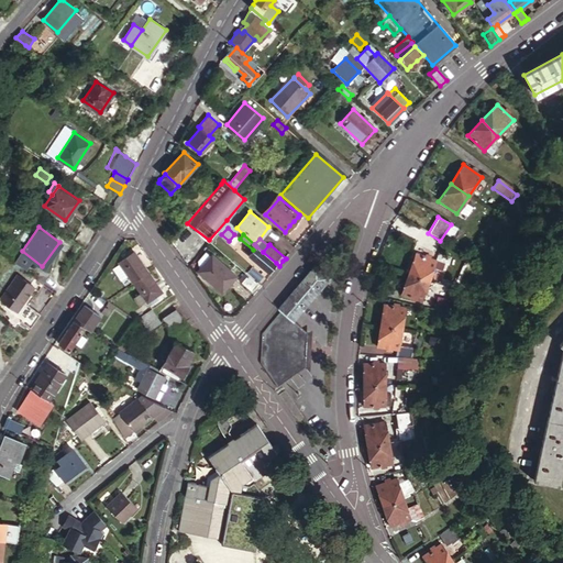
[(267,272),(276,263),(263,252),(256,246),(253,250),(249,255),(267,272)]
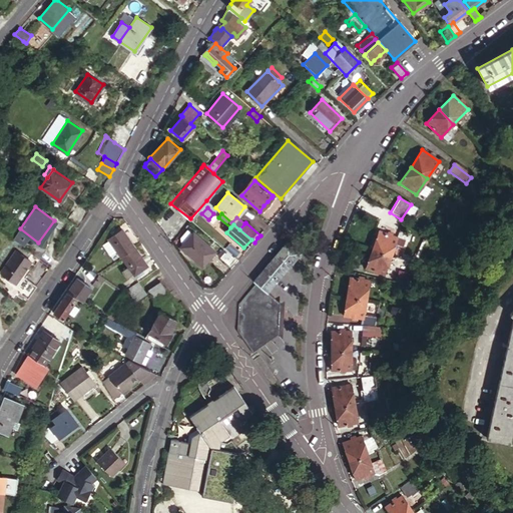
[(120,258),(135,248),(122,229),(108,239),(120,258)]
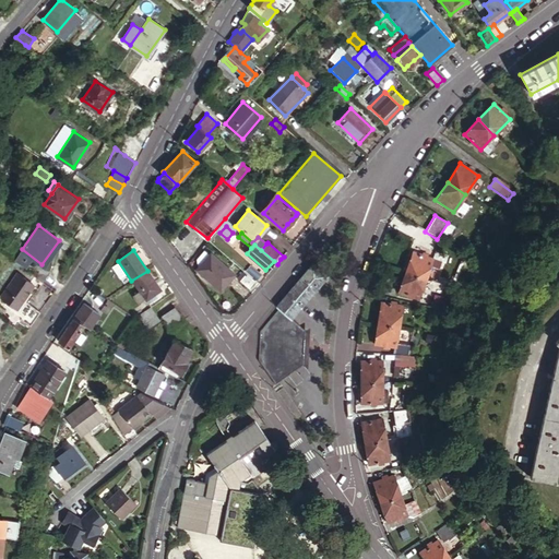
[(195,264),(198,266),(209,254),(203,250),(195,259),(195,264)]
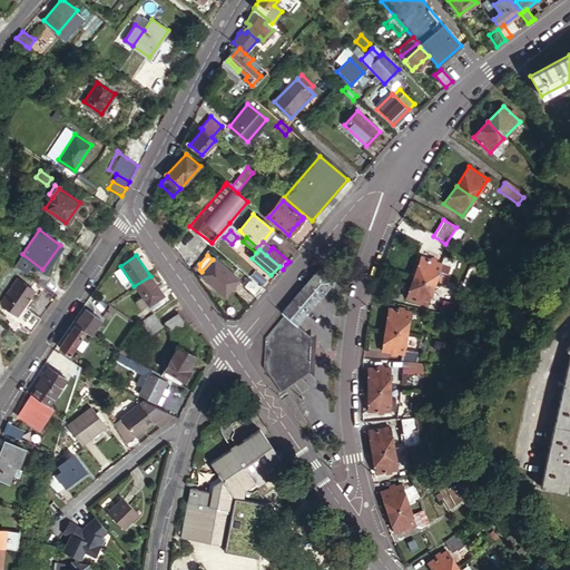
[(443,255),(440,263),(450,266),(452,258),(443,255)]
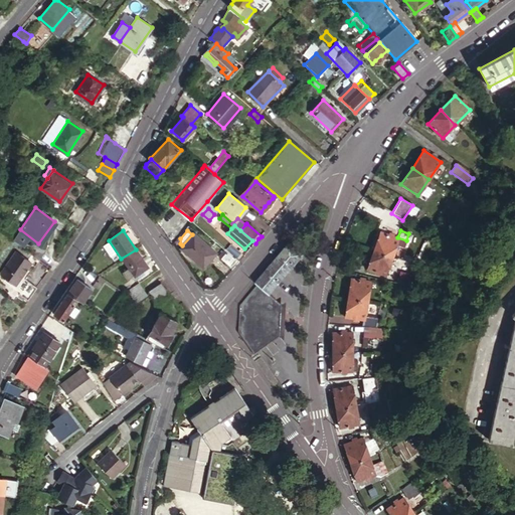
[(371,249),(390,255),(393,245),(396,237),(377,231),(371,249)]
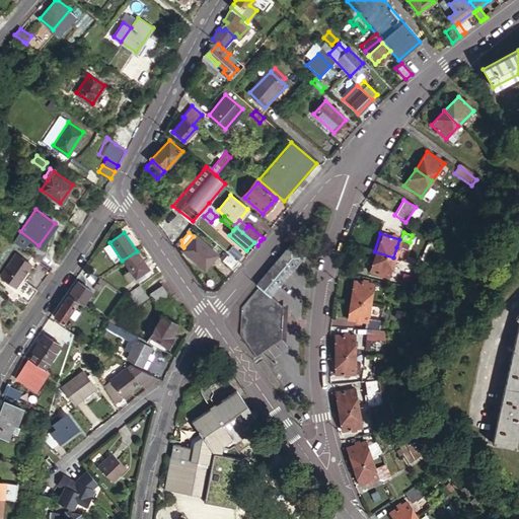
[(194,236),(183,247),(182,249),(204,269),(216,253),(195,235),(194,236)]
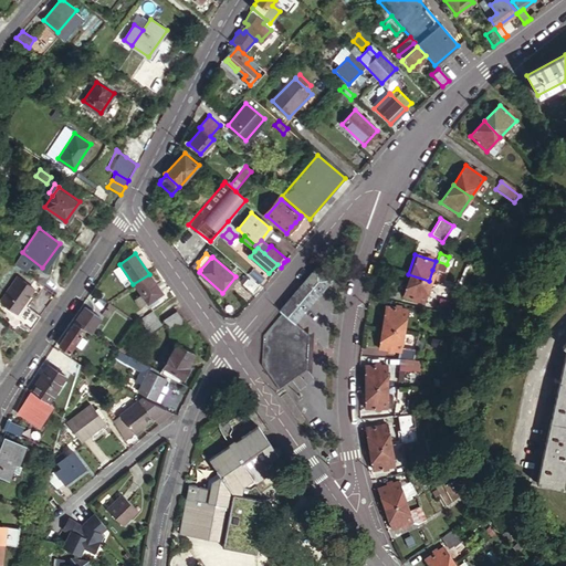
[(436,261),(432,270),(443,273),(447,264),(437,261),(436,261)]
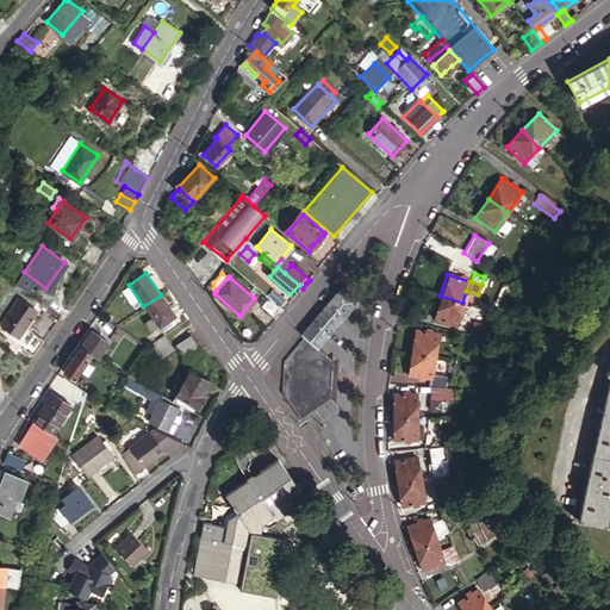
[(42,287),(33,300),(45,309),(54,297),(42,287)]
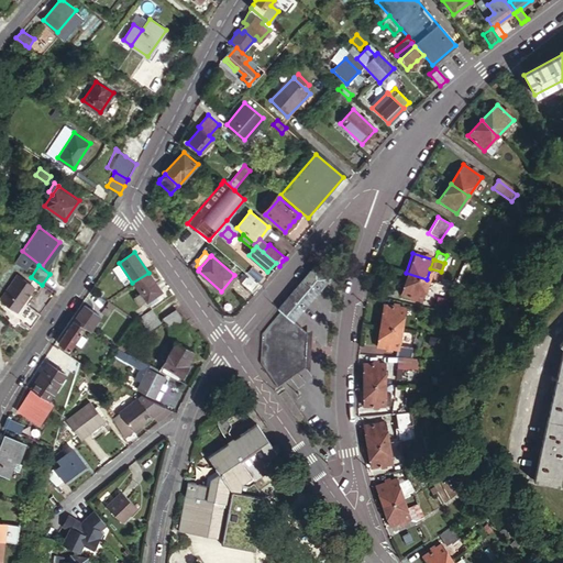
[(327,282),(329,279),(315,266),(277,309),(280,311),(293,322),(308,304),(323,286),(327,282)]
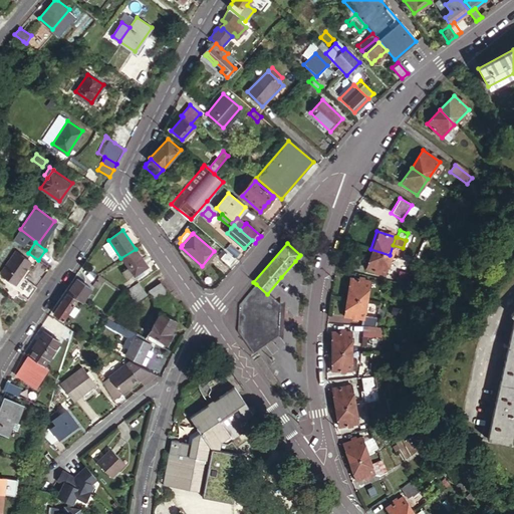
[(233,244),(227,251),(236,259),(242,252),(233,244)]
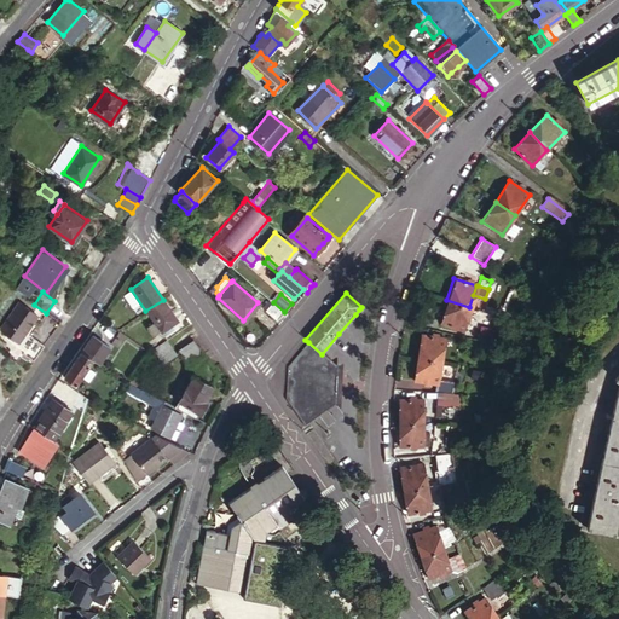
[(496,299),(490,311),(499,316),(505,302),(496,299)]
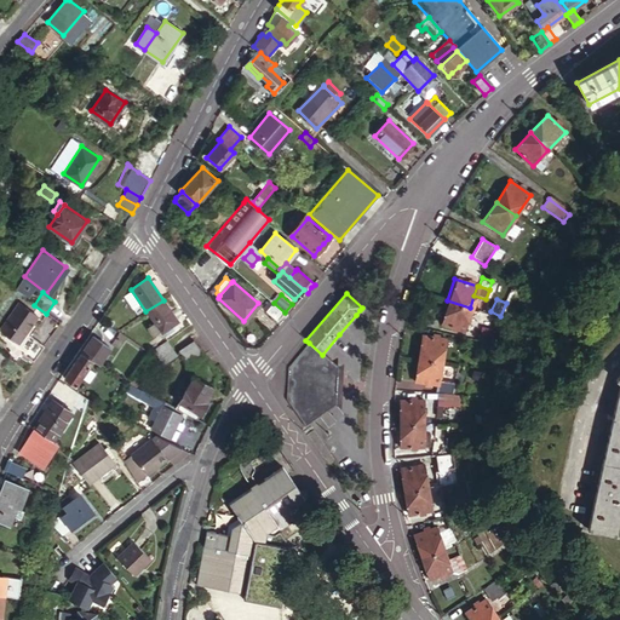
[(178,321),(164,300),(145,311),(160,333),(178,321)]
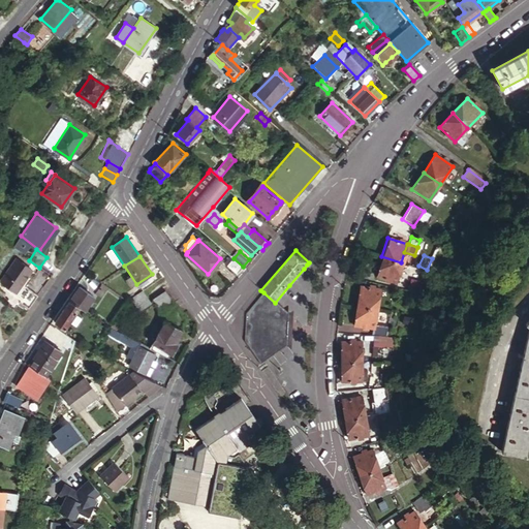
[(394,282),(401,262),(381,256),(375,277),(394,282)]
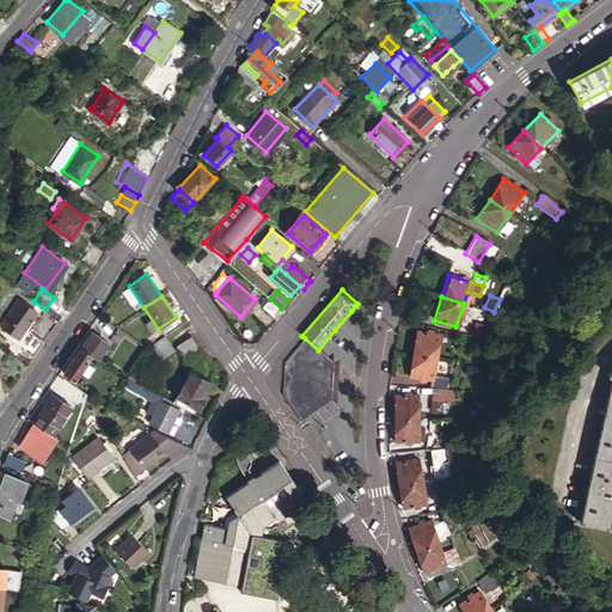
[(25,328),(31,319),(37,311),(20,299),(0,325),(17,338),(25,328)]
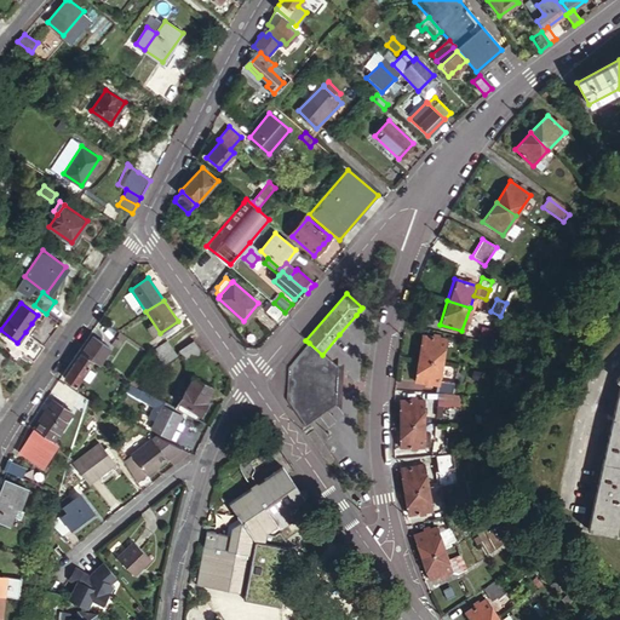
[(277,321),(283,314),(273,303),(269,306),(265,311),(277,321)]
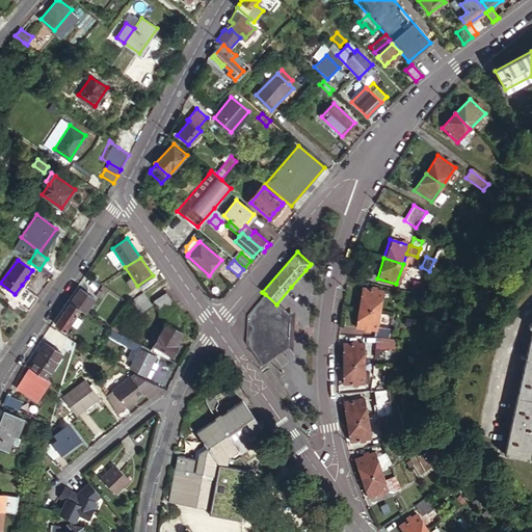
[(31,281),(27,277),(22,285),(25,287),(31,281)]
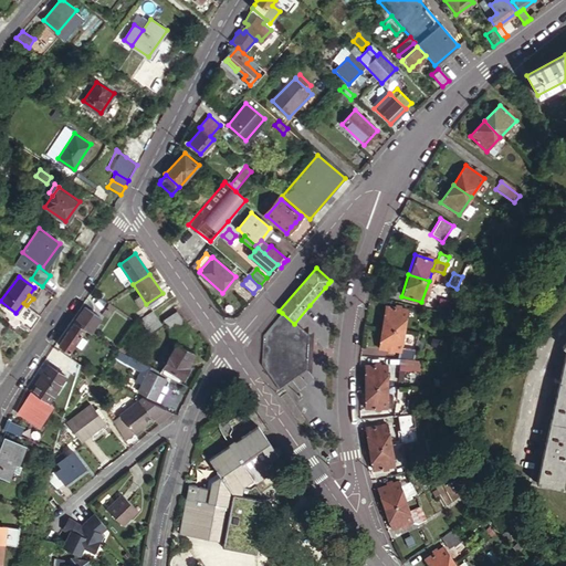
[(386,305),(381,328),(404,333),(407,308),(386,305)]
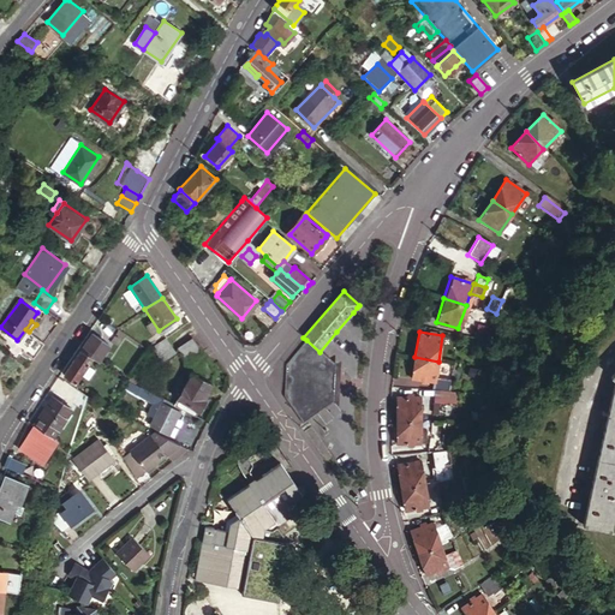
[(91,357),(96,359),(108,344),(93,333),(81,348),(91,357)]
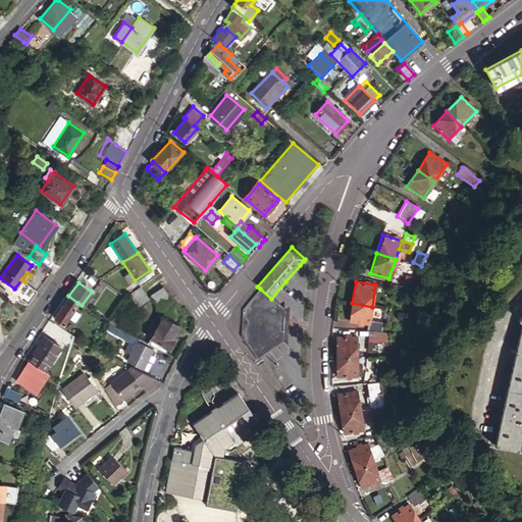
[(183,314),(163,286),(152,296),(159,315),(178,322),(183,314)]
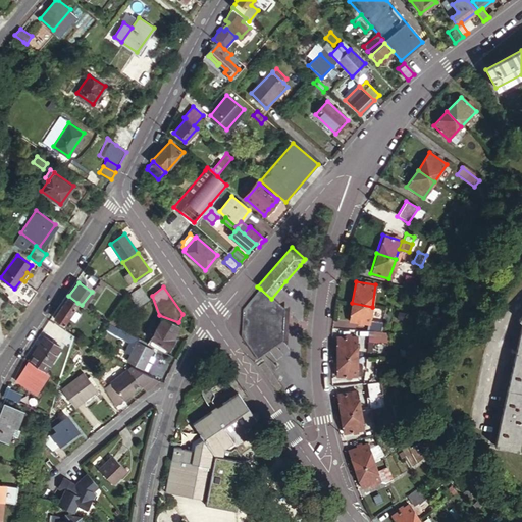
[(149,298),(141,288),(129,296),(138,307),(149,298)]
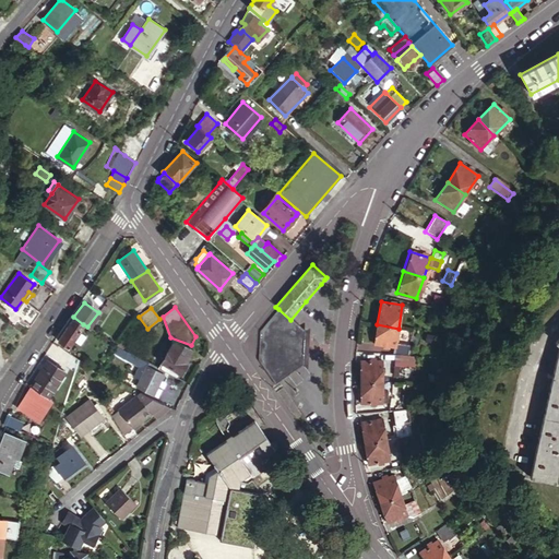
[(299,329),(290,320),(278,309),(259,332),(258,360),(275,385),(286,377),(302,365),(299,329)]
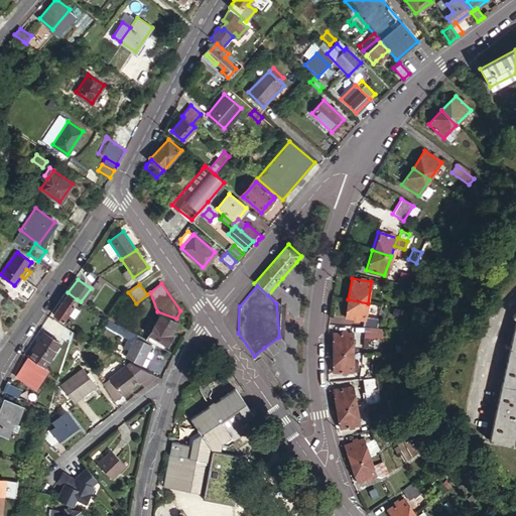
[(410,288),(401,285),(399,291),(408,294),(410,288)]
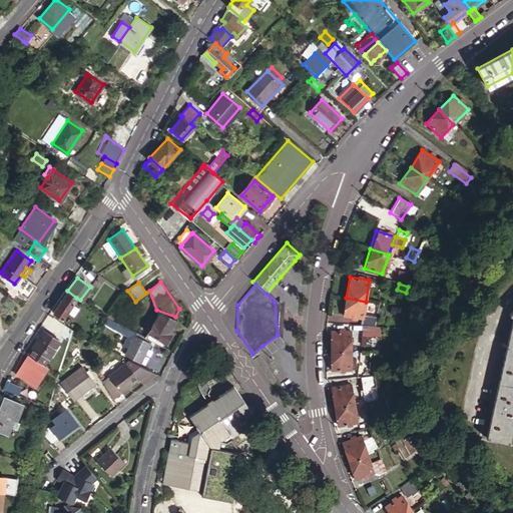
[(76,298),(67,291),(52,311),(62,318),(76,298)]
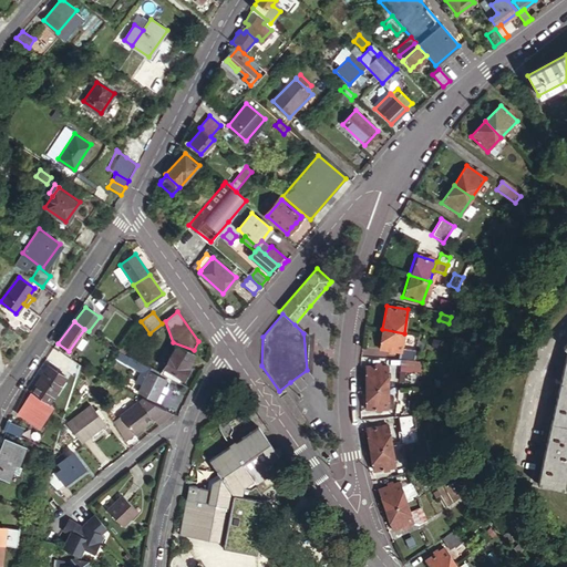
[(404,333),(382,329),(379,349),(400,352),(401,352),(401,348),(404,333)]
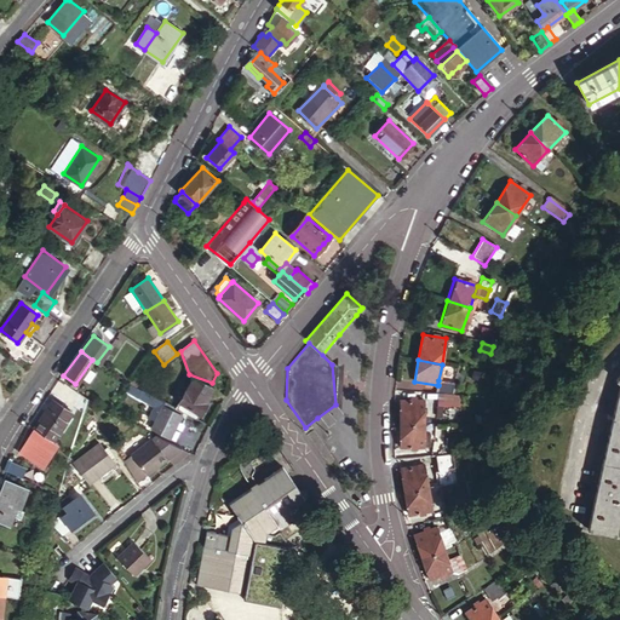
[(133,374),(127,383),(132,386),(139,378),(133,374)]
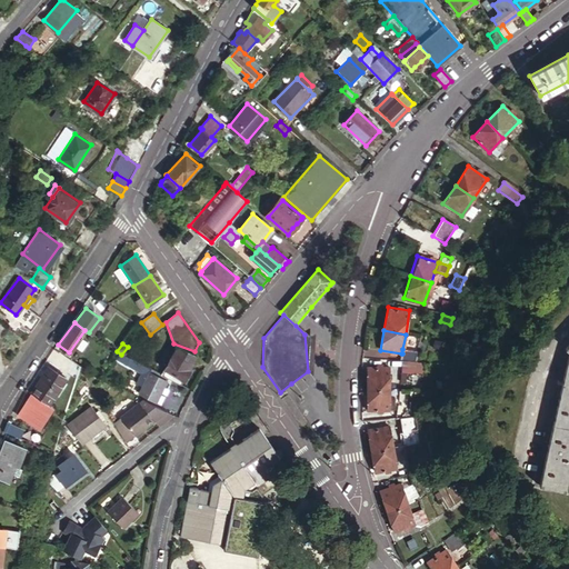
[(160,375),(180,385),(182,379),(188,369),(195,356),(176,346),(161,371),(160,375)]
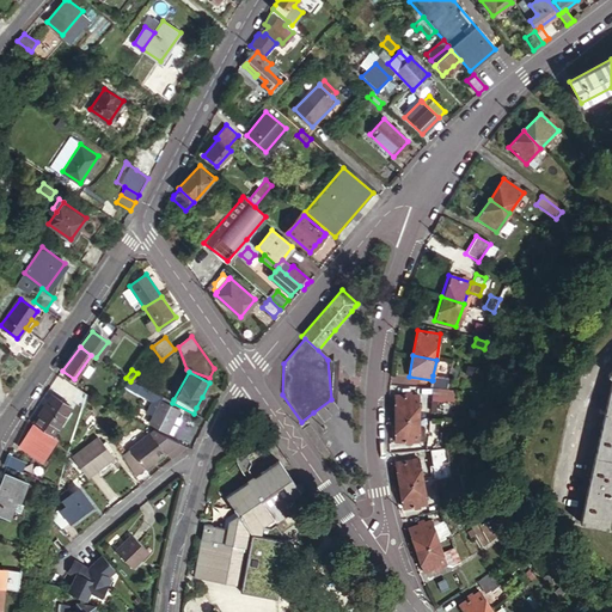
[(448,378),(433,375),(433,380),(432,380),(430,387),(447,389),(448,378)]
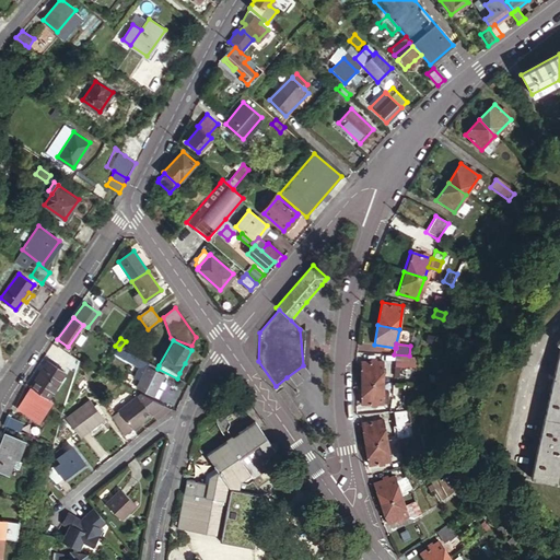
[(559,465),(559,346),(533,467),(529,478),(556,485),(559,465)]
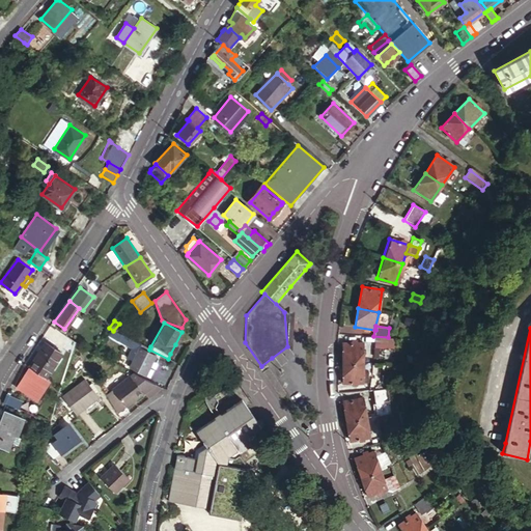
[(138,347),(140,344),(138,343),(130,339),(120,334),(117,340),(132,346),(132,348),(136,351),(138,347)]
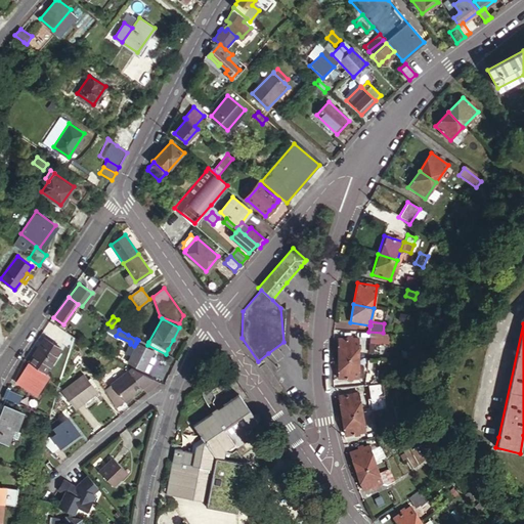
[(131,330),(128,335),(136,339),(138,336),(139,334),(131,330)]
